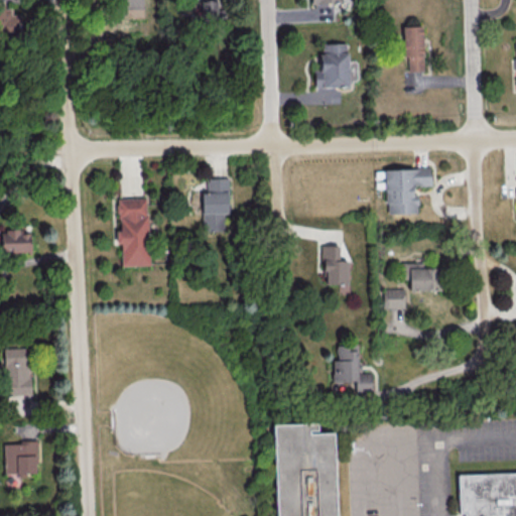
[(0,0),(0,14),(0,36),(19,36),(19,14),(11,14),(10,7),(4,7),(4,1),(0,0)]
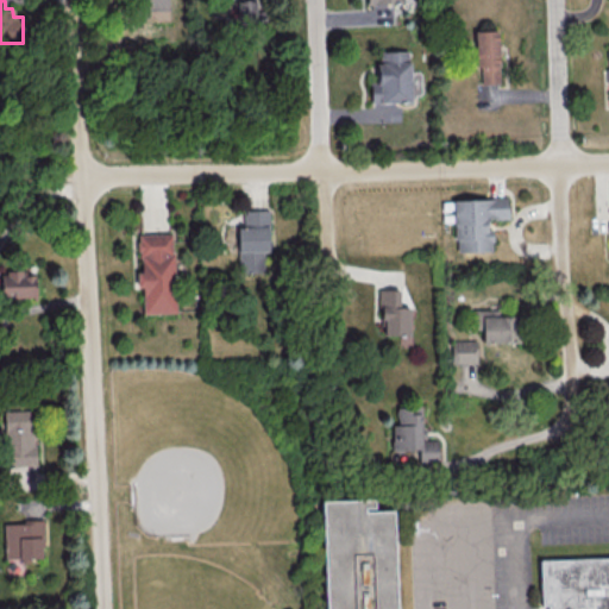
[(168,0),(127,0),(127,4),(140,4),(142,10),(168,8),(168,0)]
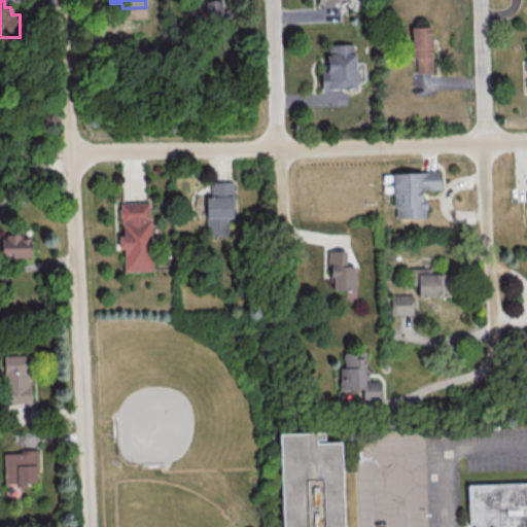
[(204,0),(205,21),(227,20),(227,8),(222,9),(221,0),(204,0)]
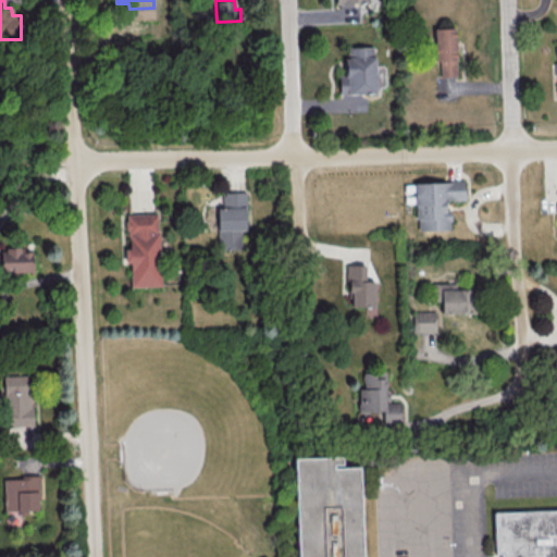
[(434,61),(440,61),(440,76),(456,76),(455,27),(434,27),(434,61)]
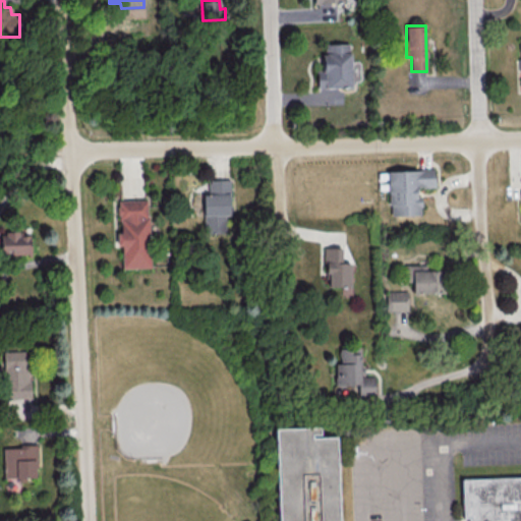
[(349,43),(323,44),(324,70),(316,70),(316,88),(351,87),(351,80),(360,79),(359,61),(349,62),(349,43)]
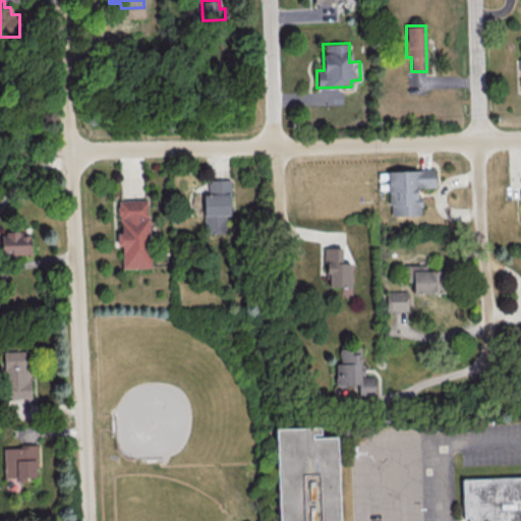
[(390,217),(420,216),(418,187),(435,186),(433,169),(388,171),(390,217)]
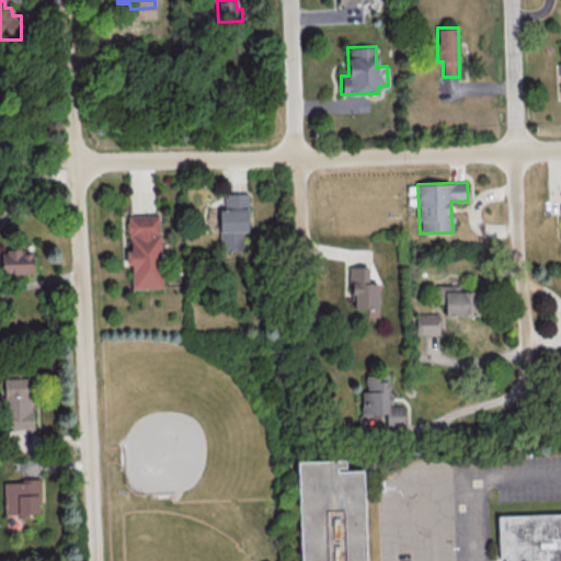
[(219,250),(243,250),(242,232),(248,232),(247,193),(222,193),(224,208),(218,208),(219,250)]
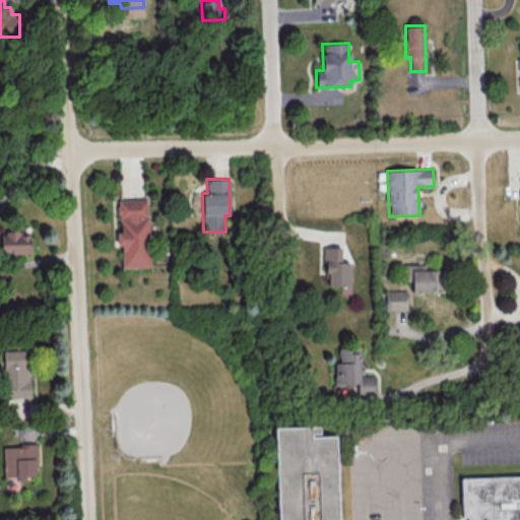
[(121,267),(149,266),(147,199),(118,199),(119,232),(116,233),(117,245),(121,245),(121,267)]
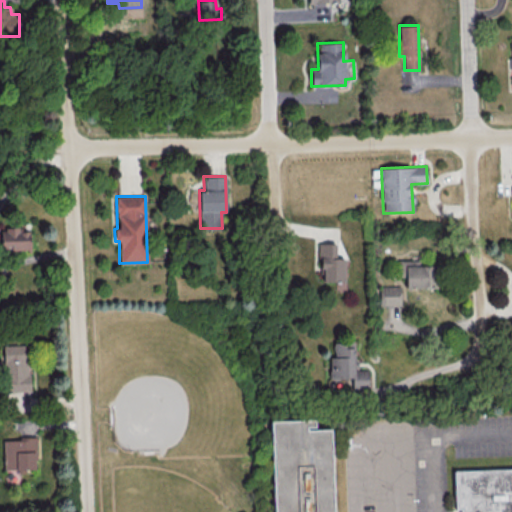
[(2,228),(31,227),(32,252),(3,253),(2,228)]
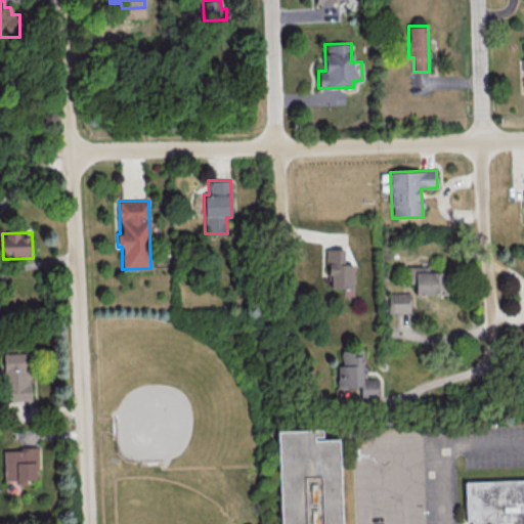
[(344,249),(329,249),(328,288),(351,289),(352,264),(343,263),(344,249)]
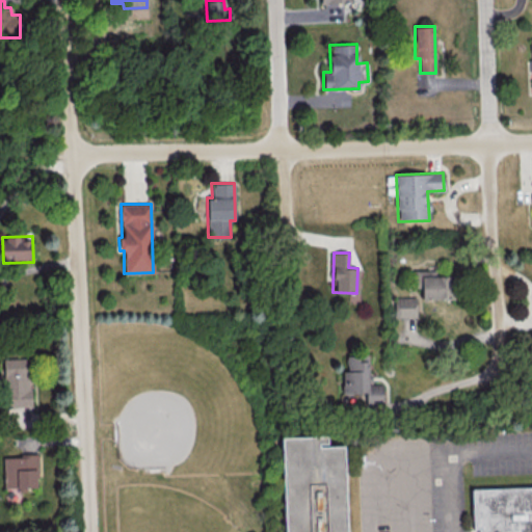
[(435,275),(435,269),(413,270),(413,285),(421,285),(421,300),(454,299),(453,274),(435,275)]
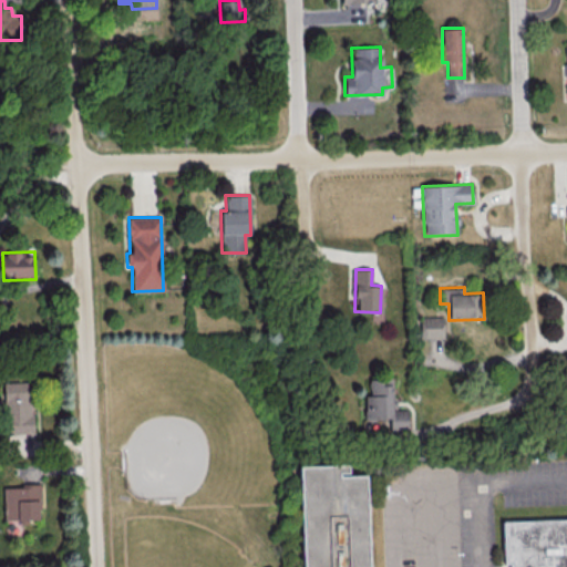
[(420,317),(420,339),(443,338),(442,317),(420,317)]
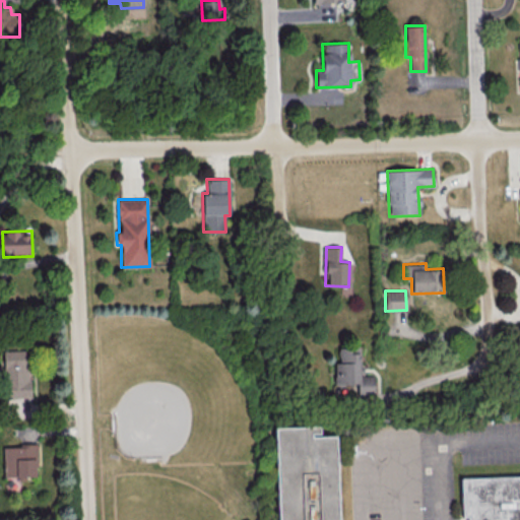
[(374,375),(361,375),(361,347),(338,347),(338,362),(334,362),(334,386),(358,386),(358,394),(374,394),(374,375)]
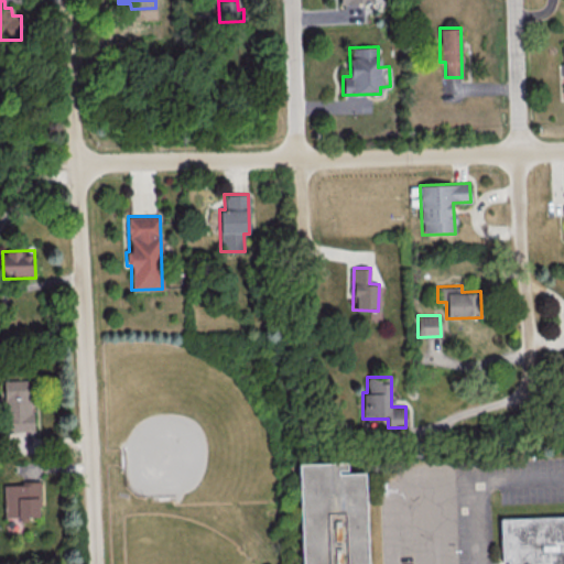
[(31,380),(3,380),(4,433),(32,432),(31,380)]
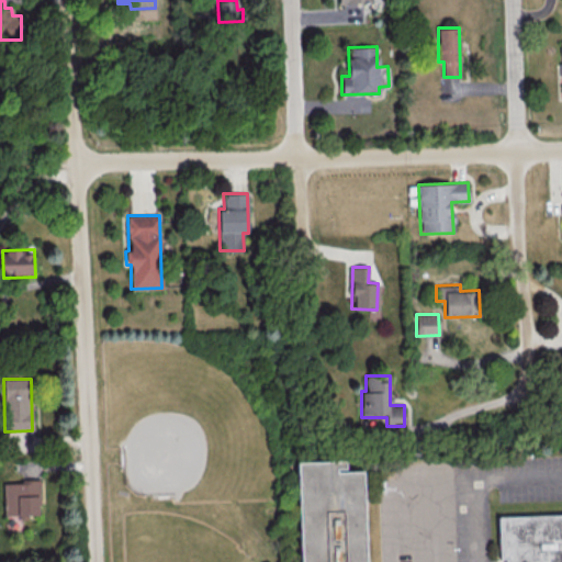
[(301,561),(299,463),(347,461),(348,469),(339,470),(339,473),(366,472),(368,561),(301,561)]
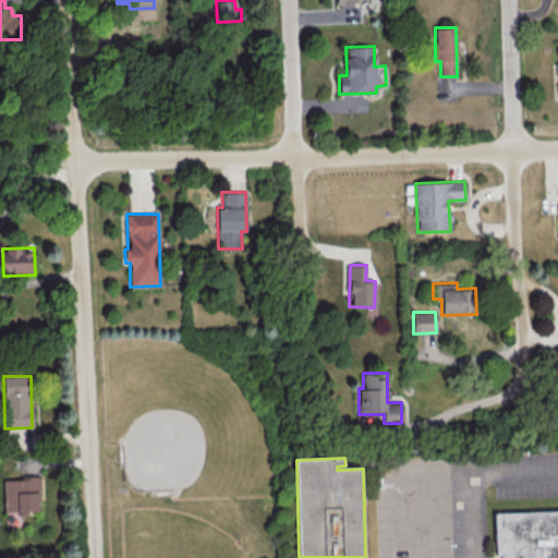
[(38,477),(3,477),(4,513),(38,513),(38,477)]
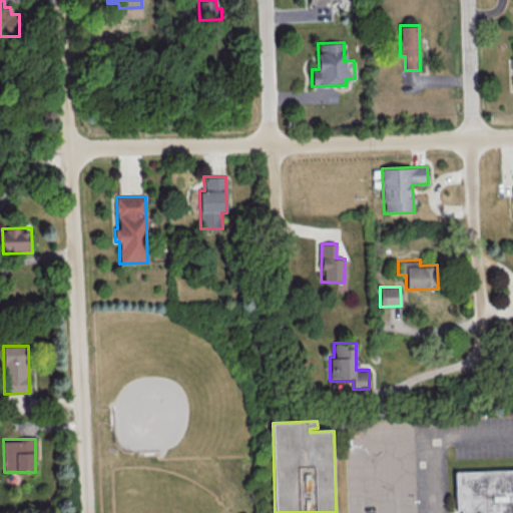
[(457,474),(512,471),(512,512),(464,512),(458,512),(457,474)]
